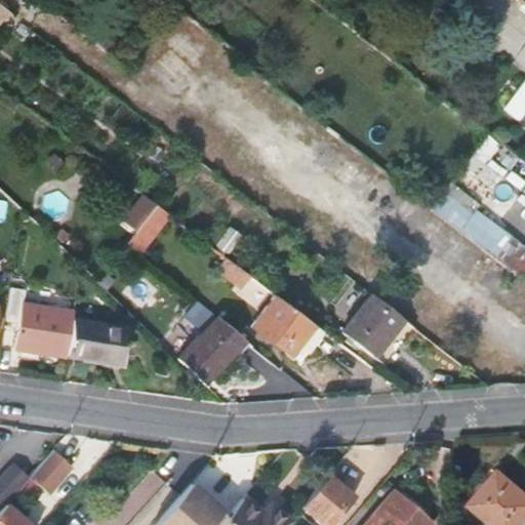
[(524,123),(524,72),(501,106),(524,123)]
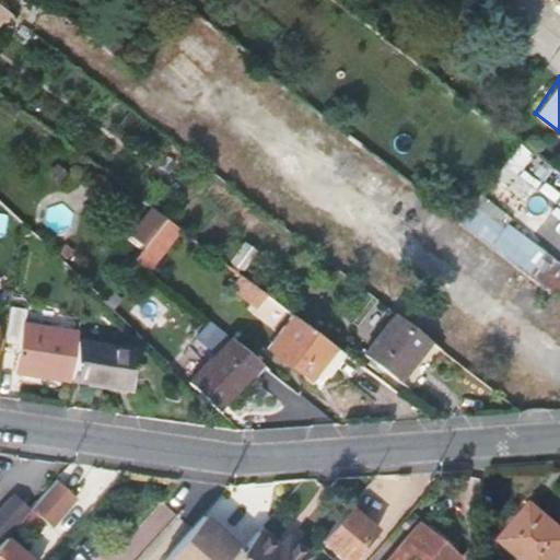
[(523,197),(533,186),(515,170),(531,152),(523,144),(496,174),(523,197)]
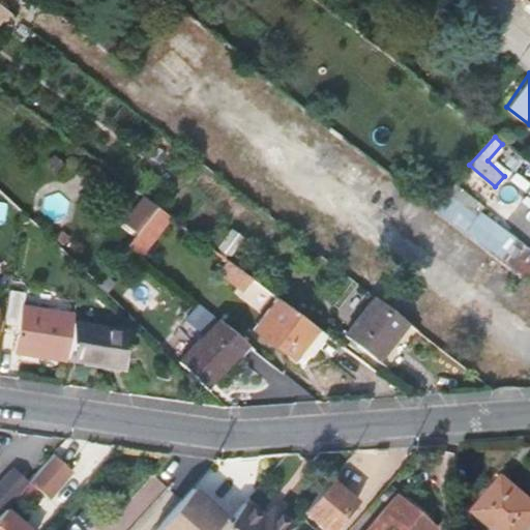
[(137,231),(155,205),(141,195),(122,219),(137,231)]
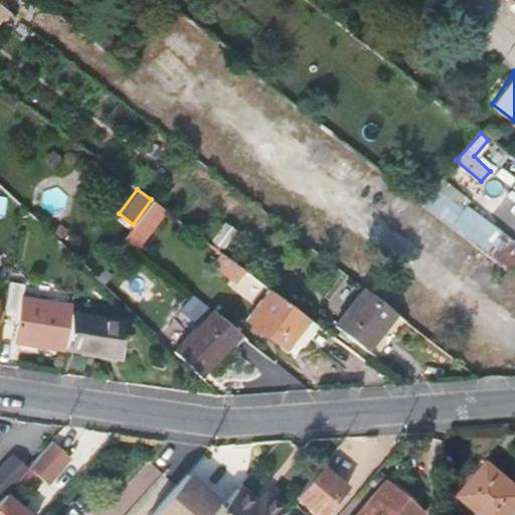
[(169,213),(151,199),(133,224),(122,237),(139,251),(169,213)]
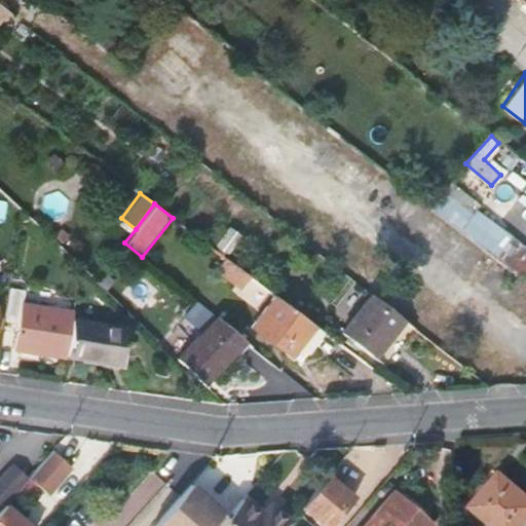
[(24,291),(9,289),(5,321),(21,322),(17,348),(68,354),(73,320),(73,313),(23,306),(24,291)]
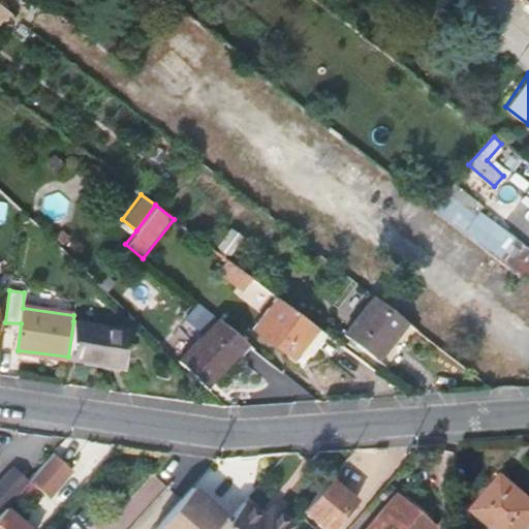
[(377,362),(407,321),(374,297),(373,296),(343,335),(377,362)]
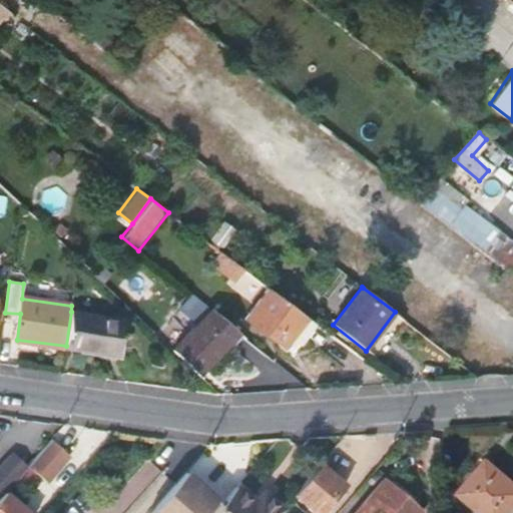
[(294,357),(319,325),(272,290),(248,321),(285,348),(284,350),(294,357)]
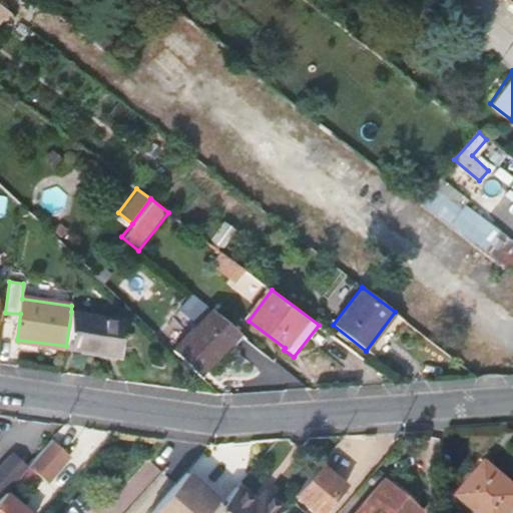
[(198,322),(174,352),(188,365),(202,378),(239,332),(190,294),(180,308),(198,322)]
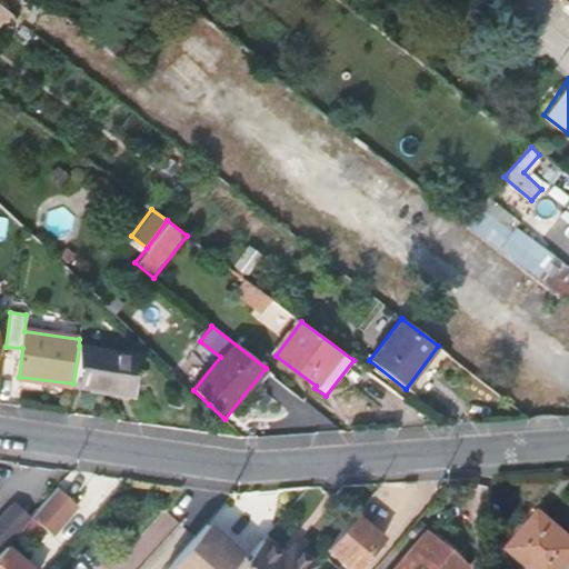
[(139,355),(79,346),(73,383),(93,387),(95,379),(137,385),(139,355)]
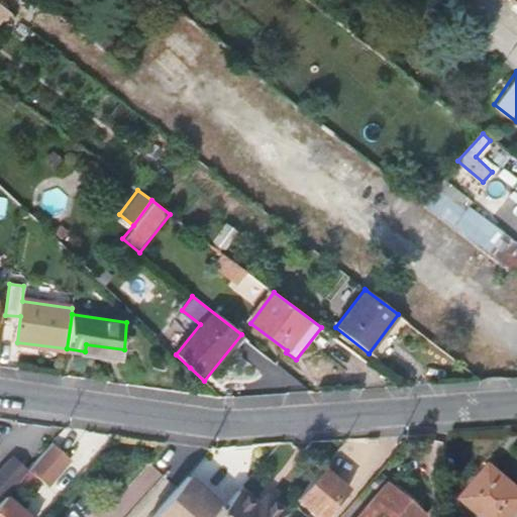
[(123,356),(124,349),(86,344),(85,351),(123,356)]
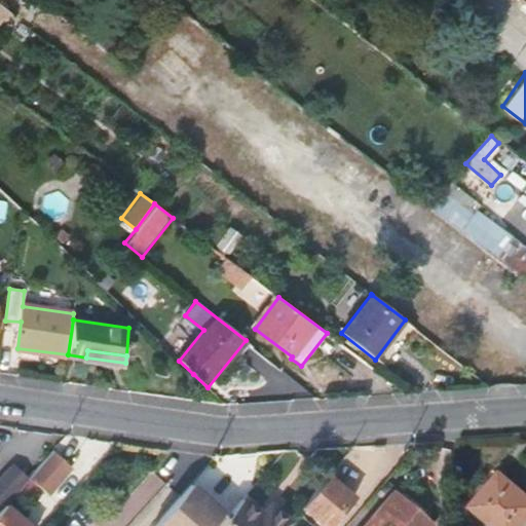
[(71,463),(54,448),(37,468),(53,482),(71,463)]
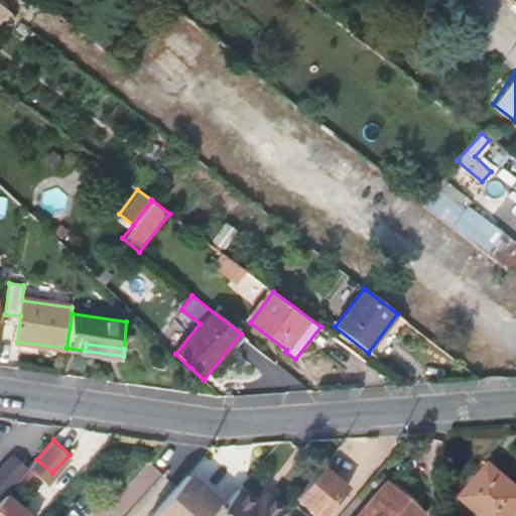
[(0,473),(0,490),(5,495),(27,470),(13,459),(0,473)]
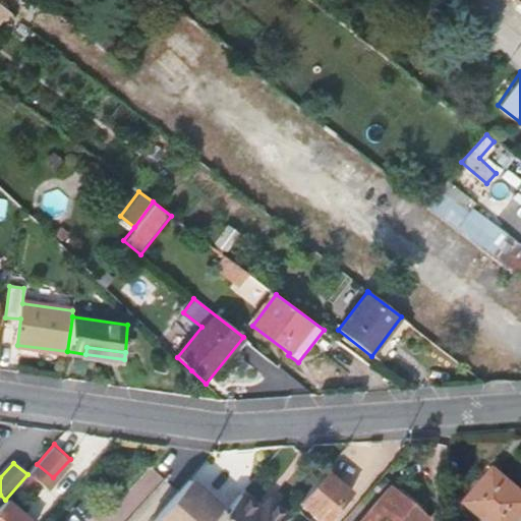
[(338,473),(329,465),(296,502),(317,520),(320,520),(346,491),(333,479),(338,473)]
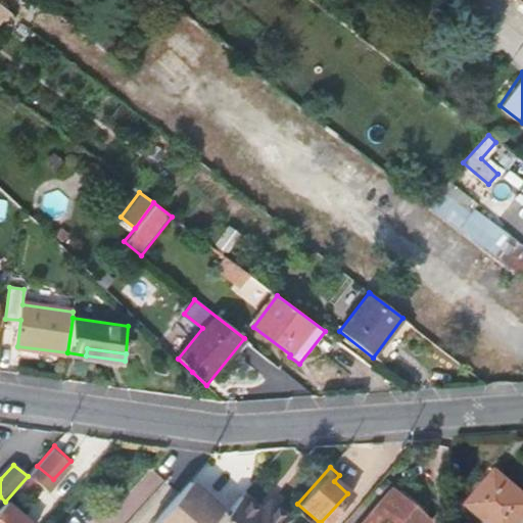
[(520,522),(522,520),(522,493),(497,472),(468,507),(488,522),(487,522),(520,522)]
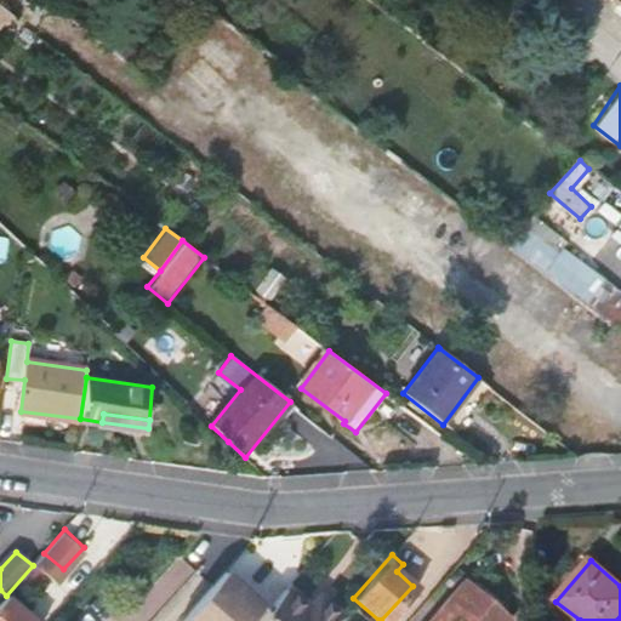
[(211,620),(241,588),(222,571),(178,620),(211,620)]
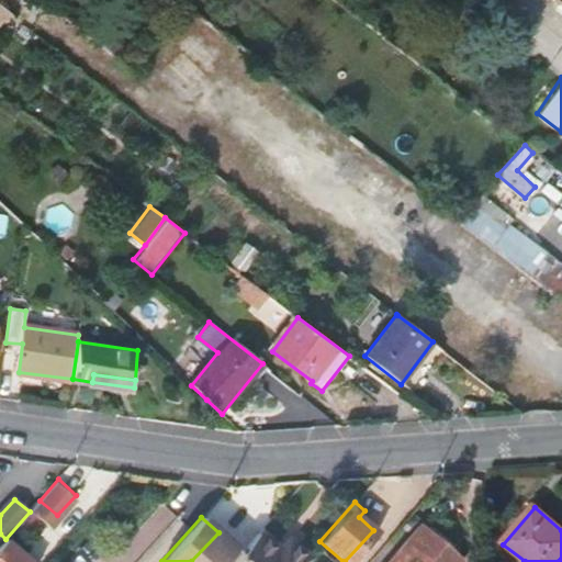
[(460,561),(461,561),(419,528),(391,561),(460,561)]
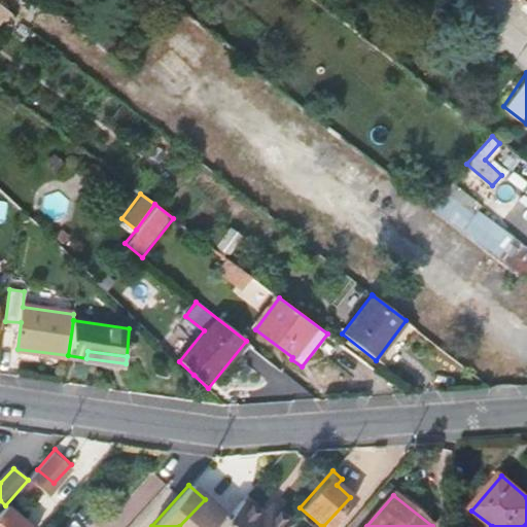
[(282,526),(287,522),(269,506),(259,517),(240,499),(215,526),(282,526)]
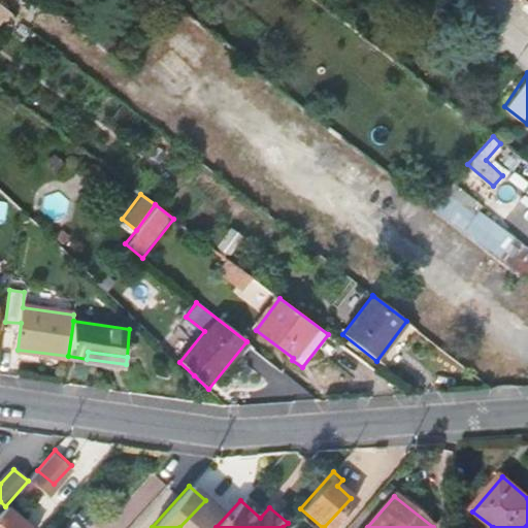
[(0,513),(0,527),(29,527),(5,506),(0,513)]
